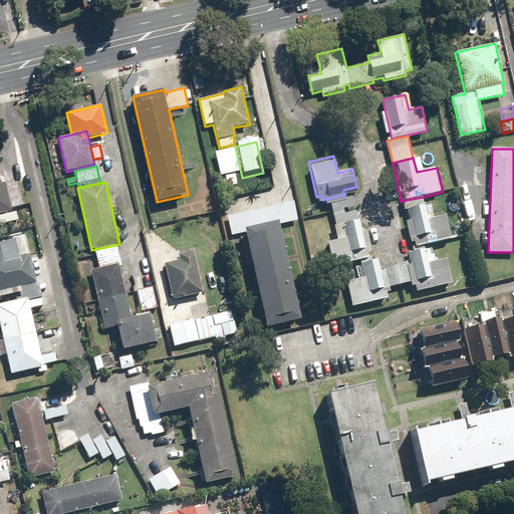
[(0,214),(12,212),(6,183),(0,184),(0,214)]
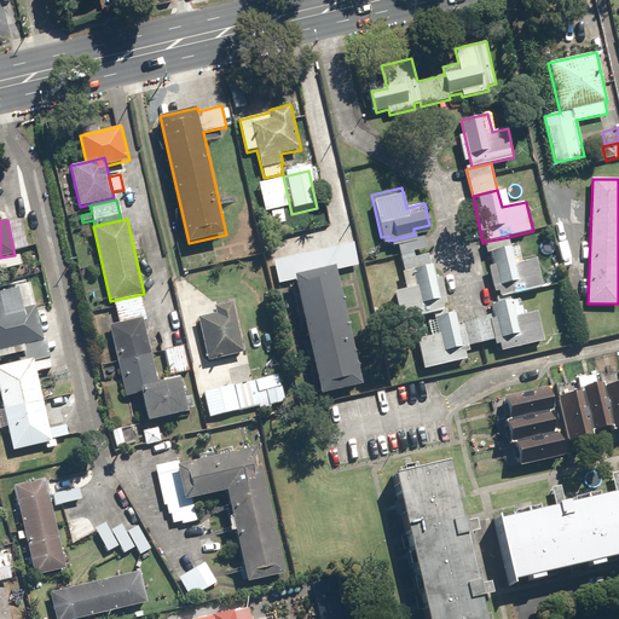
[(362,385),(335,271),(358,266),(348,224),(270,242),(279,283),(296,279),(322,394),(362,385)]
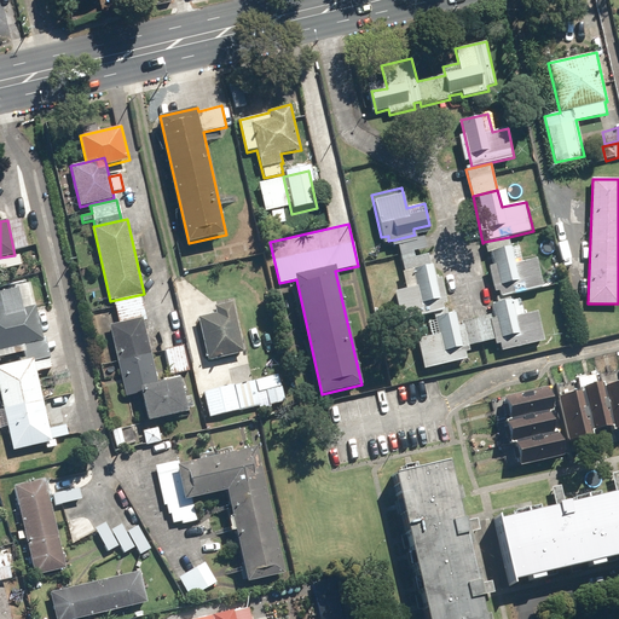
[(406,268),(434,262),(427,235),(418,236),(420,239),(400,243),(406,268)]
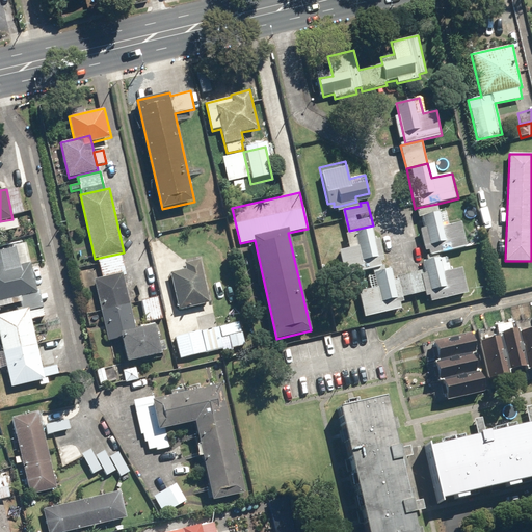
[(443,225),(437,204),(416,208),(418,217),(422,216),(424,229),(421,229),(426,250),(429,249),(430,255),(468,246),(461,221),(443,225)]
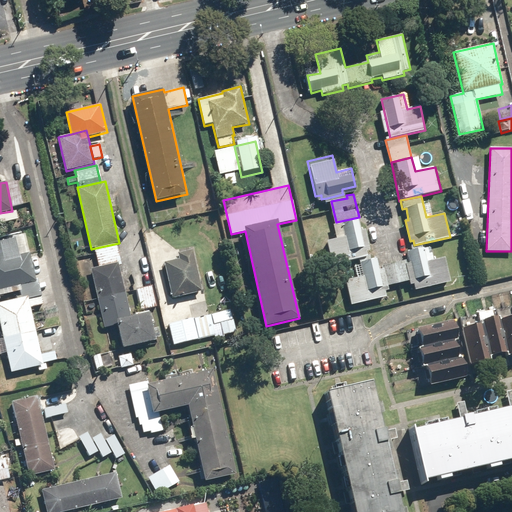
[(367,258),(358,219),(332,225),(335,239),(327,241),(333,266),(367,258)]
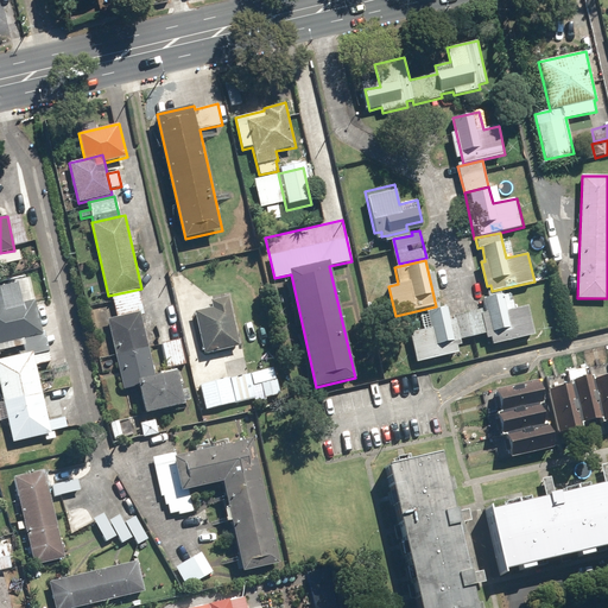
[(0,350),(23,346),(25,354),(35,352),(35,355),(48,353),(31,279),(0,285),(0,350)]
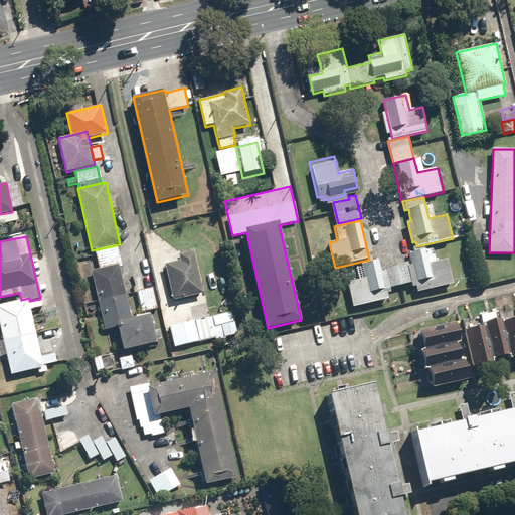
[(120,264),(122,264),(118,245),(96,250),(100,269),(120,264)]
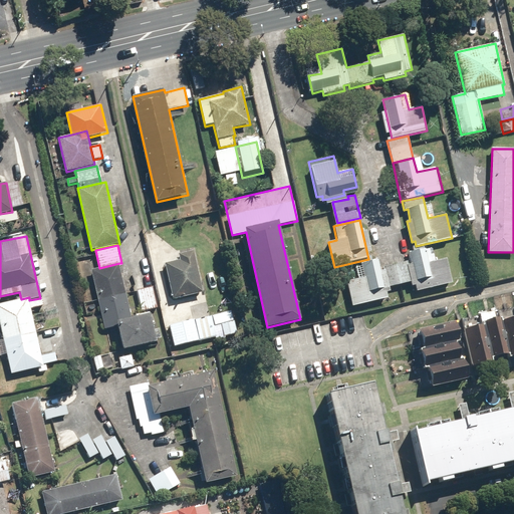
[(416,285),(417,292),(453,284),(447,258),(435,261),(432,247),(408,253),(411,265),(408,266),(413,286),(416,285)]
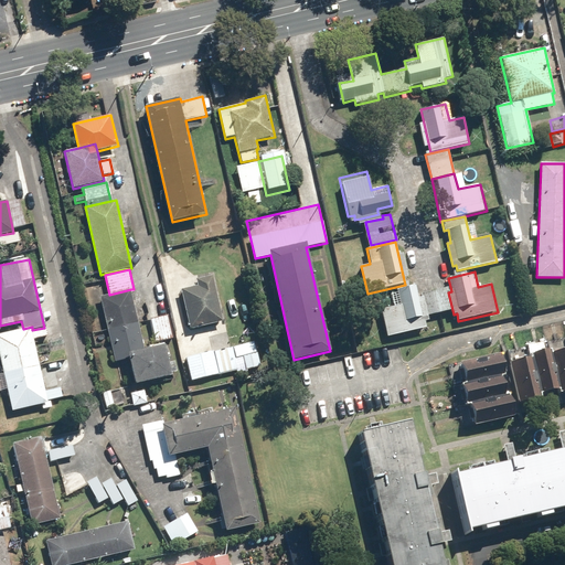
[(199,285),(180,289),(189,329),(221,321),(211,277),(198,280),(199,285)]
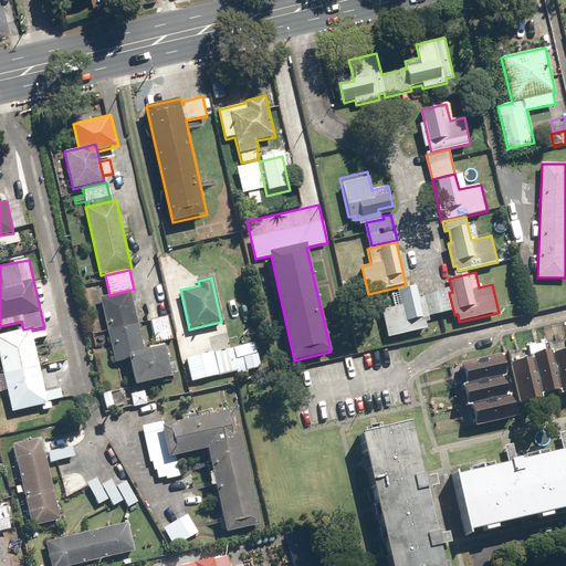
[(381,311),(388,338),(428,329),(426,323),(430,322),(429,316),(452,311),(448,293),(419,300),(416,287),(398,292),(398,293),(390,294),(394,308),(381,311)]
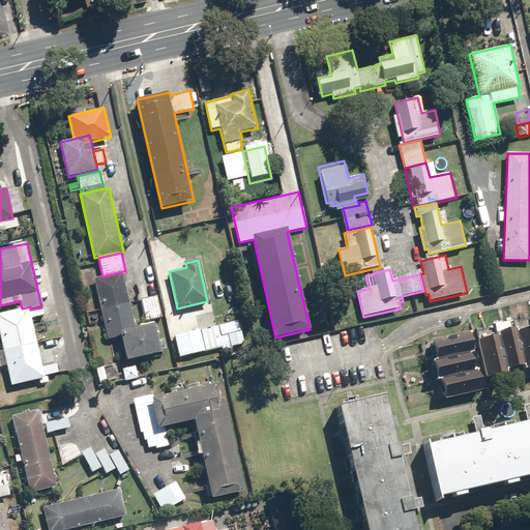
[(122,337),(127,361),(163,353),(155,323),(136,328),(123,271),(102,276),(94,278),(109,340),(122,337)]
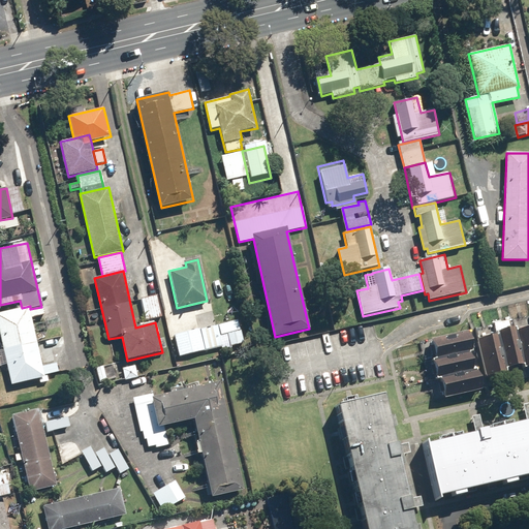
[(146,320),(162,317),(157,296),(141,300),(146,320)]
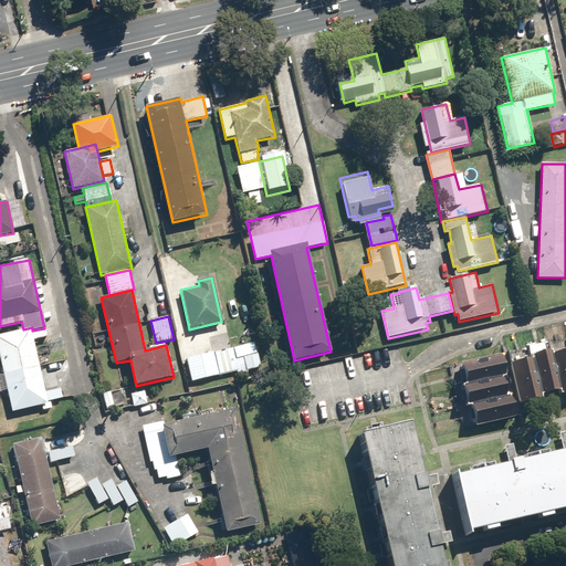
[(31,328),(0,335),(0,359),(12,412),(48,405),(48,401),(63,398),(61,389),(45,392),(33,341),(49,337),(46,329),(32,333),(31,328)]
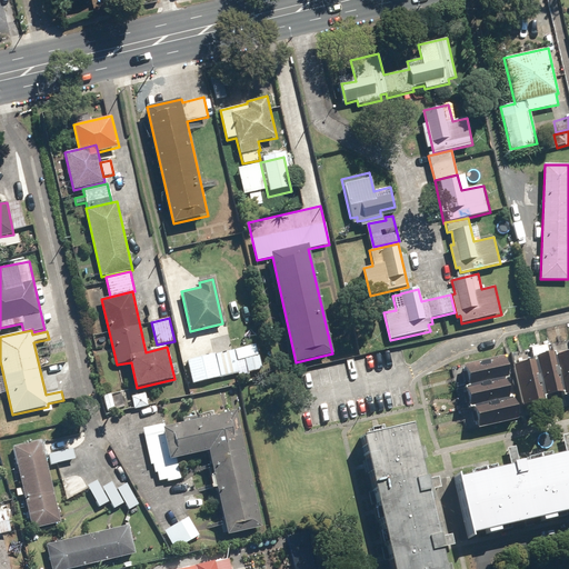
[(189,366),(185,367),(188,385),(239,372),(237,361),(245,359),(248,372),(261,369),(257,346),(215,355),(213,346),(186,352),(189,366)]
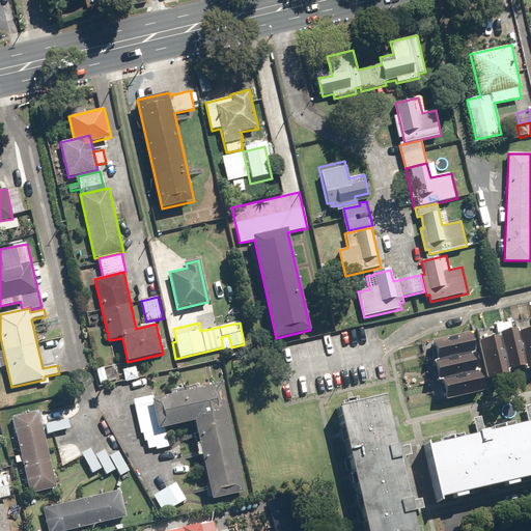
[(530,327),(521,330),(529,365),(529,368),(530,367),(530,327)]
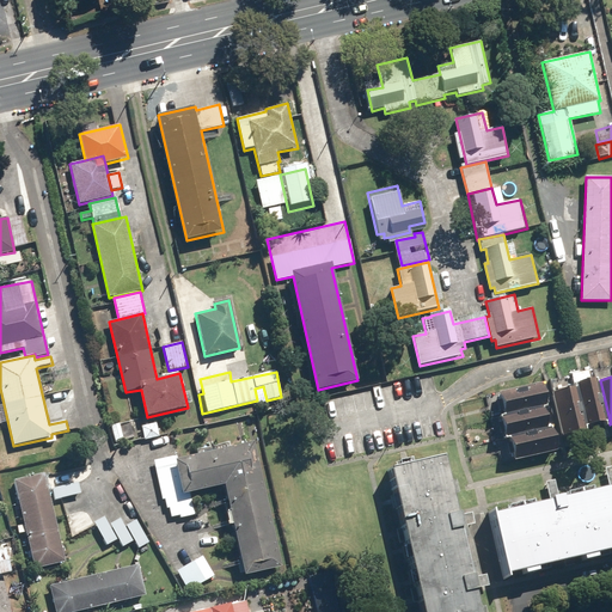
[(598,378),(576,383),(587,428),(607,423),(598,378)]
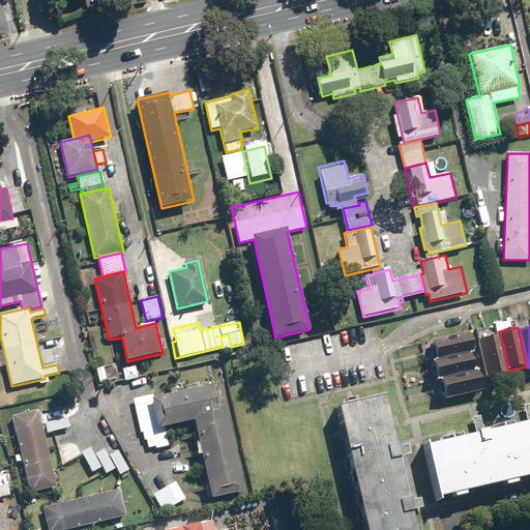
[(473,352),(477,352),(472,329),(433,339),(437,360),(473,352)]
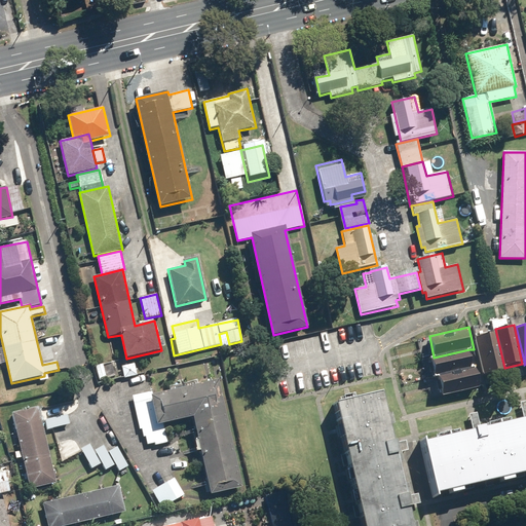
[(494,333),(475,337),(483,374),(502,369),(494,333)]
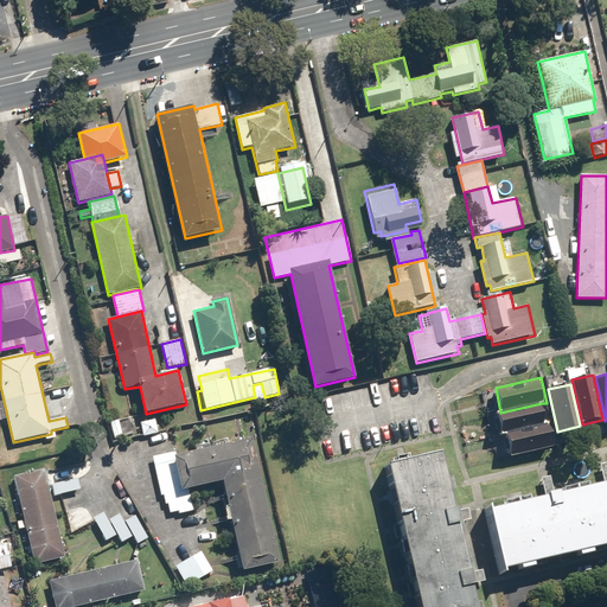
[(500,413),(497,414),(502,434),(547,423),(542,403),(500,413)]
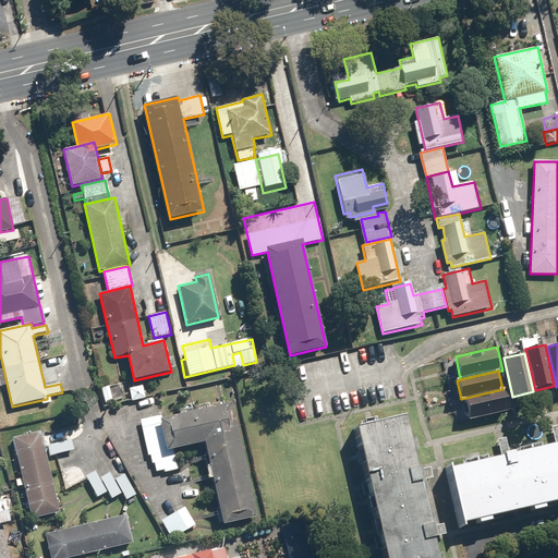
[(502,389),(464,398),(470,420),(511,410),(506,388),(502,389)]
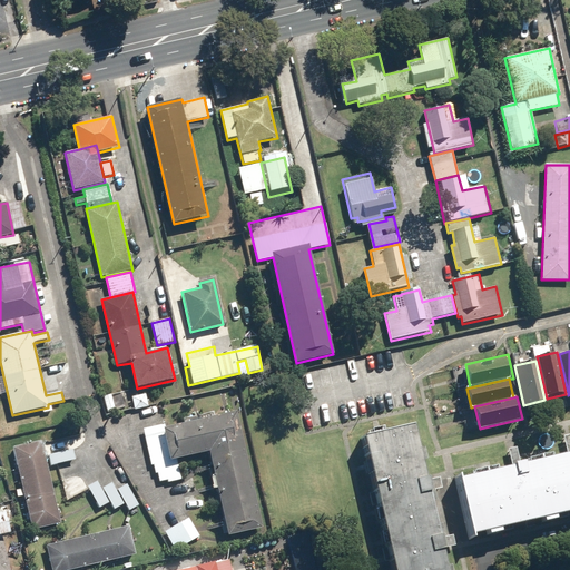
[(164,425),(144,430),(151,467),(154,465),(156,474),(158,473),(160,482),(168,481),(168,482),(182,479),(177,460),(210,452),(216,477),(212,478),(214,490),(217,489),(228,537),(265,528),(238,412),(164,429),(164,425)]
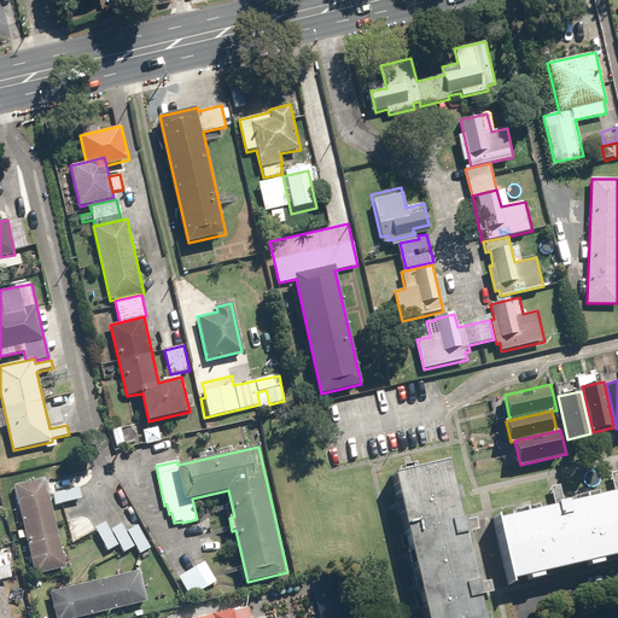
[(427,617),(488,617),(452,465),(395,478),(427,617)]
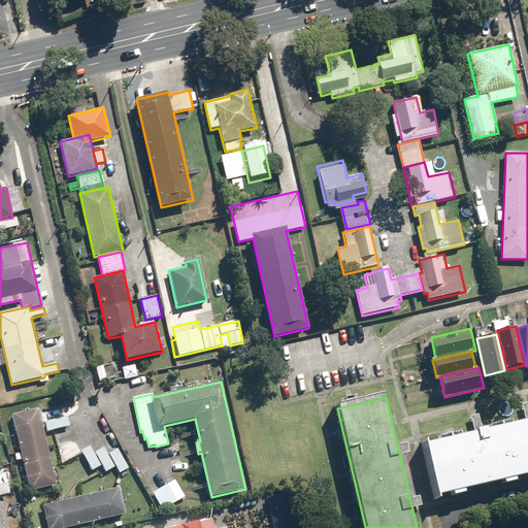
[(57,485),(40,408),(11,416),(29,491),(57,485)]
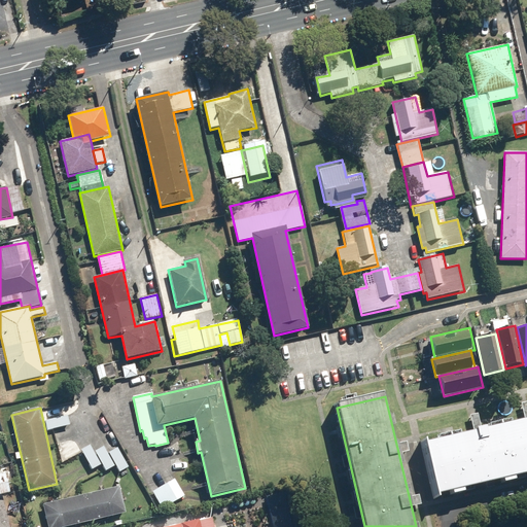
[(526,423),(425,446),(436,501),(526,481),(526,423)]
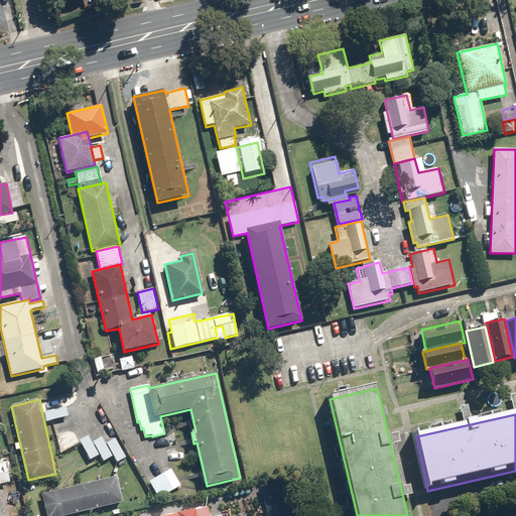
[(90,461),(100,456),(92,442),(88,435),(79,440),(90,461)]
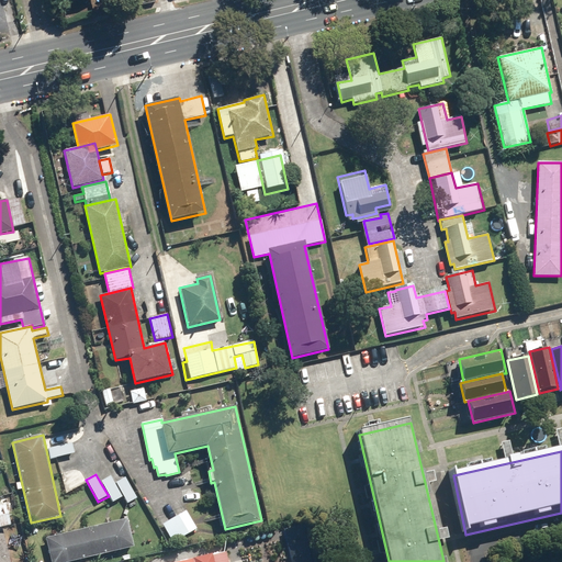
[(112,503),(123,497),(115,483),(111,475),(100,482),(109,496),(112,503)]
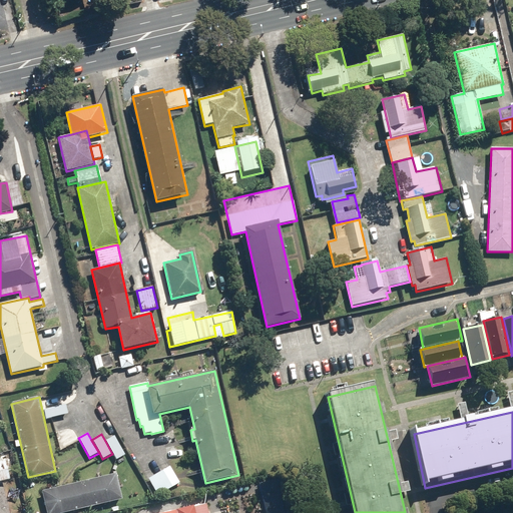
[(112,454),(116,461),(125,455),(115,436),(105,441),(112,454)]
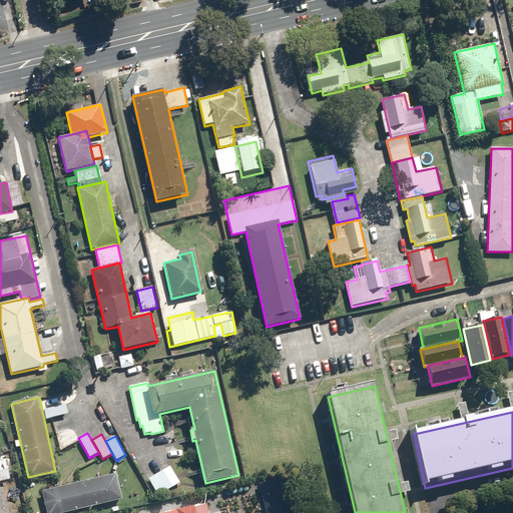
[(0,483),(11,480),(7,460),(0,461),(0,483)]
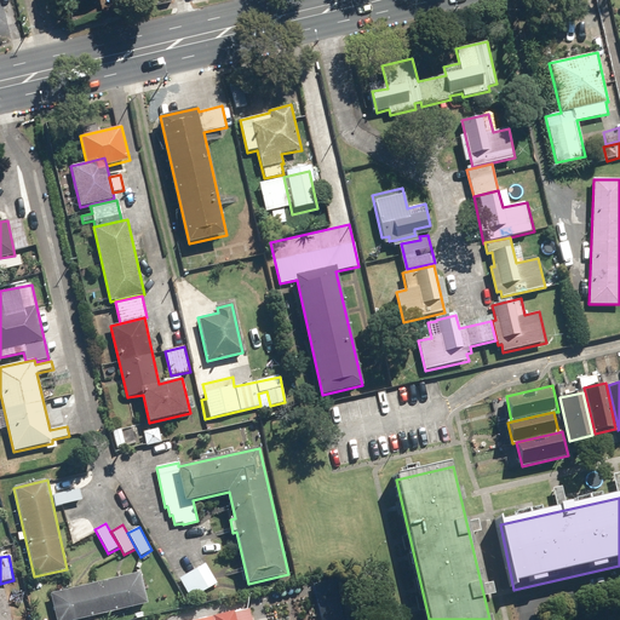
[(206,563),(179,579),(191,601),(218,585),(206,563)]
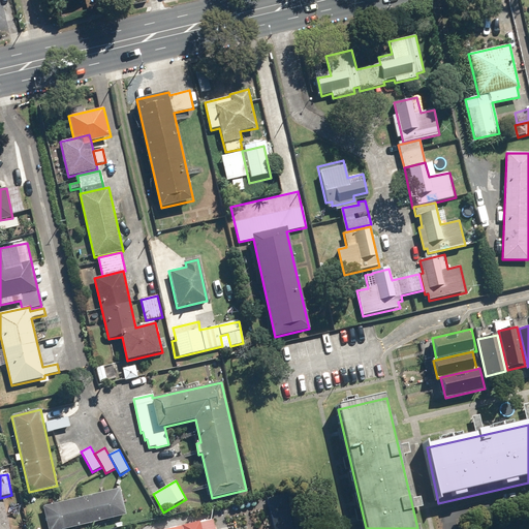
[(121,489),(43,506),(48,528),(68,528),(127,516),(121,489)]
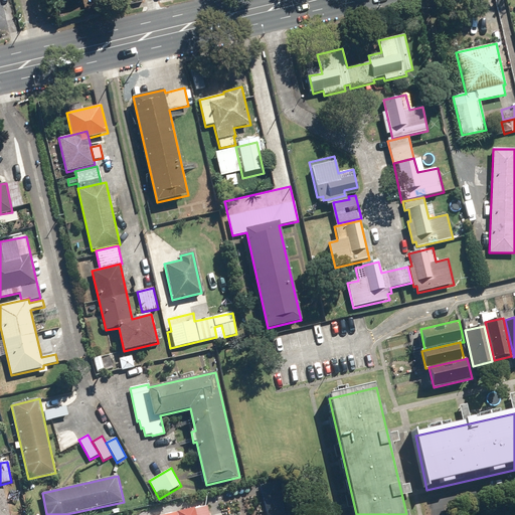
[(0,514),(10,514),(5,491),(0,492),(0,514)]
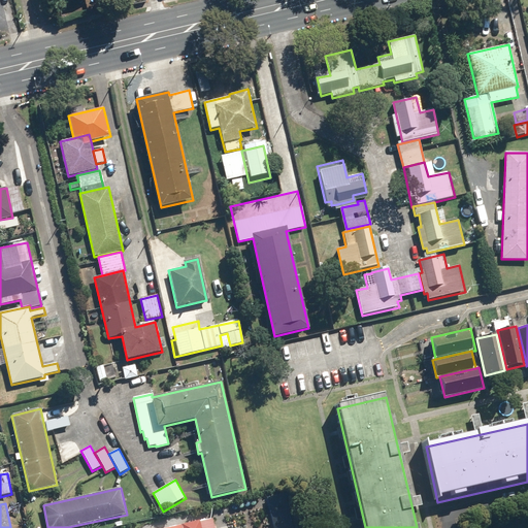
[(171,527),(215,527),(213,519),(171,527)]
